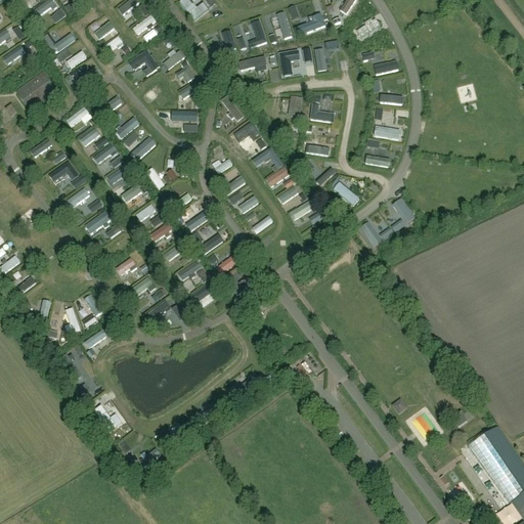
[(48,12),(58,4),(55,0),(46,0),(42,3),(48,12)]
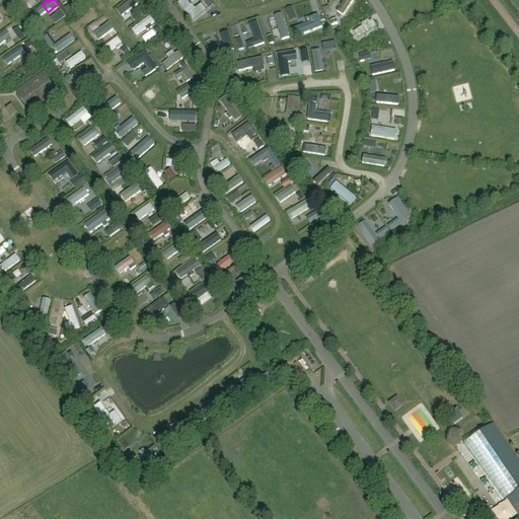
[(127,0),(119,6),(124,12),(132,6),(127,0)]
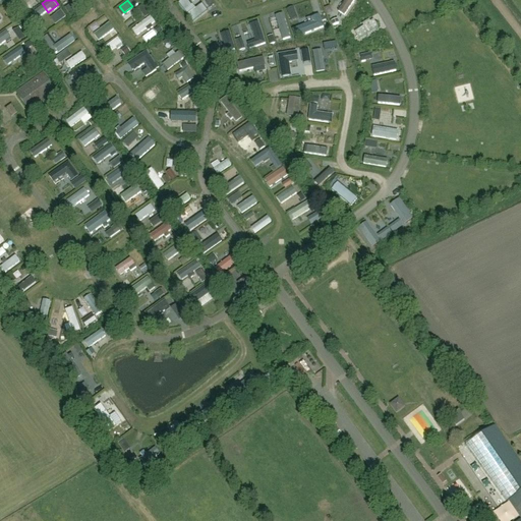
[(189,0),(183,0),(178,4),(193,23),(203,16),(189,0)]
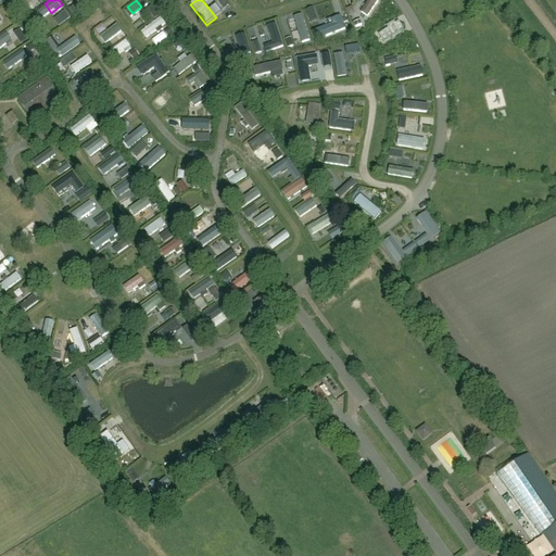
[(368,0),(363,10),(371,15),(379,0),(368,0)]
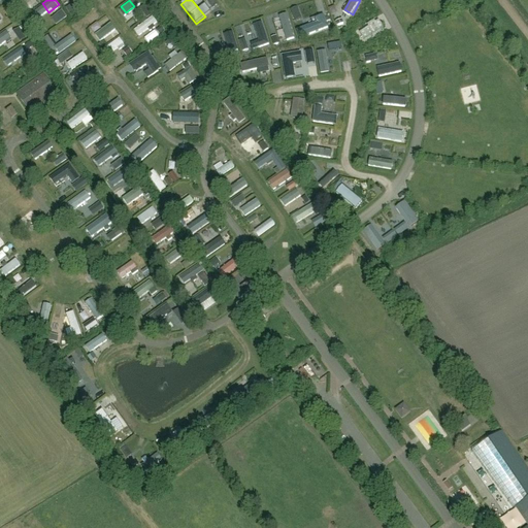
[(443,9),(454,5),(452,0),(447,0),(440,3),(443,9)]
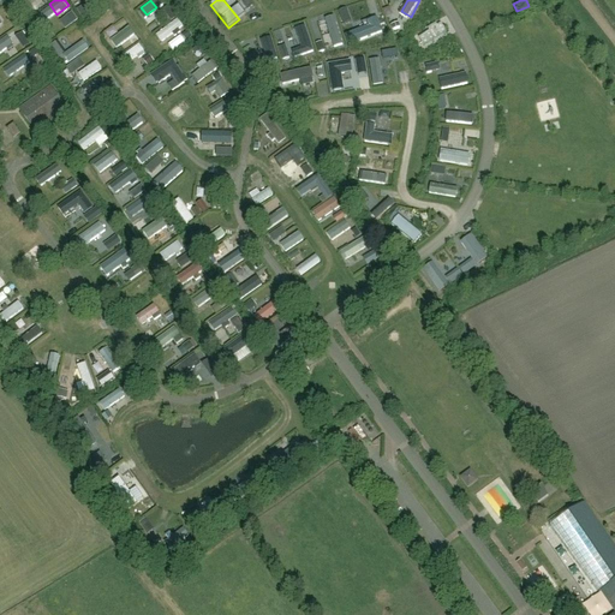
[(161,37),(177,28),(172,19),(156,29),(161,37)]
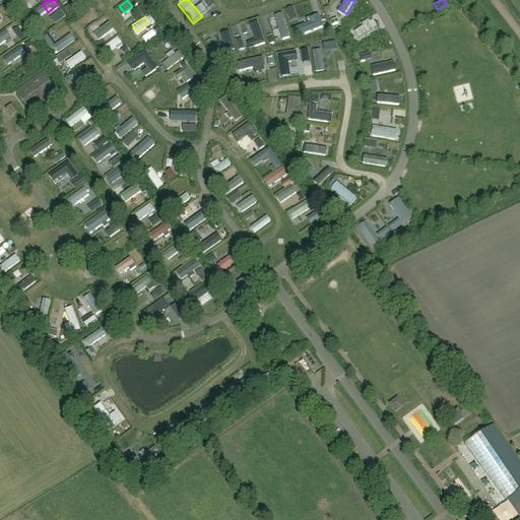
[(320,17),(291,28),(295,39),(324,27),(320,17)]
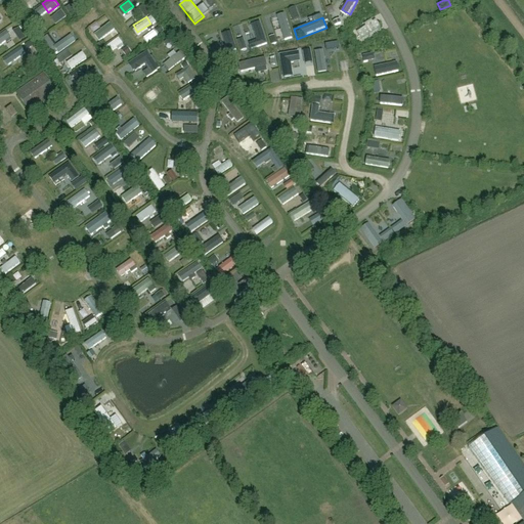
[(361,40),(380,28),(376,22),(357,34),(361,40)]
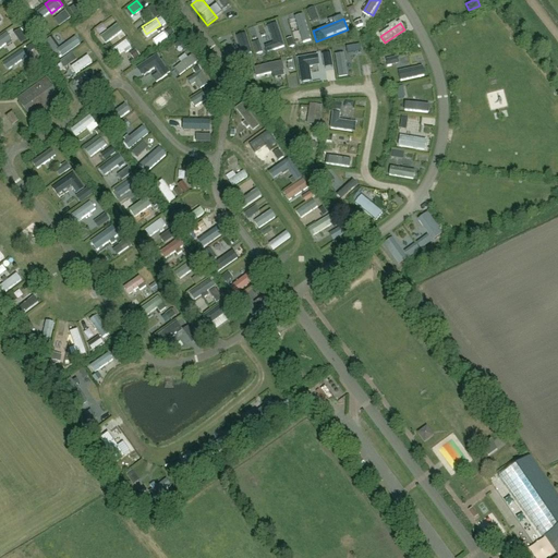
[(106,40),(124,32),(121,26),(104,35),(106,40)]
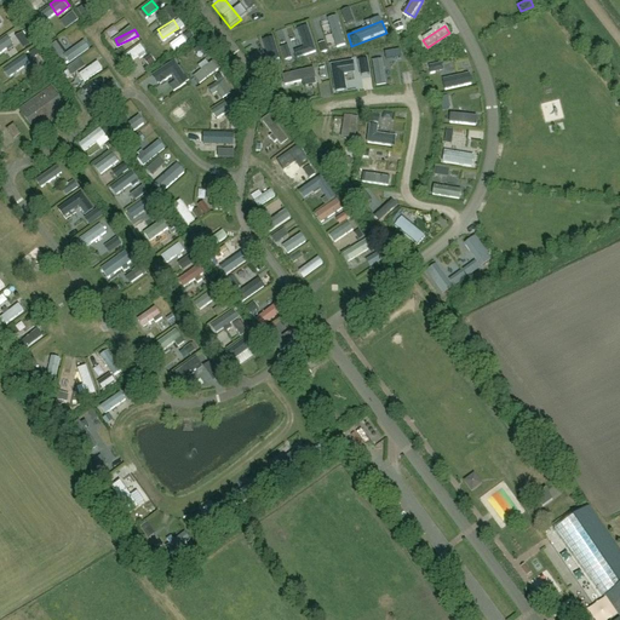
[(9,34),(0,38),(0,52),(15,44),(9,34)]
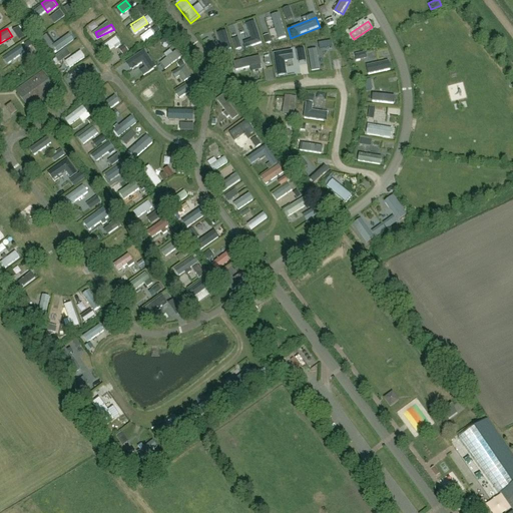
[(58,46),(74,40),(71,32),(55,39),(58,46)]
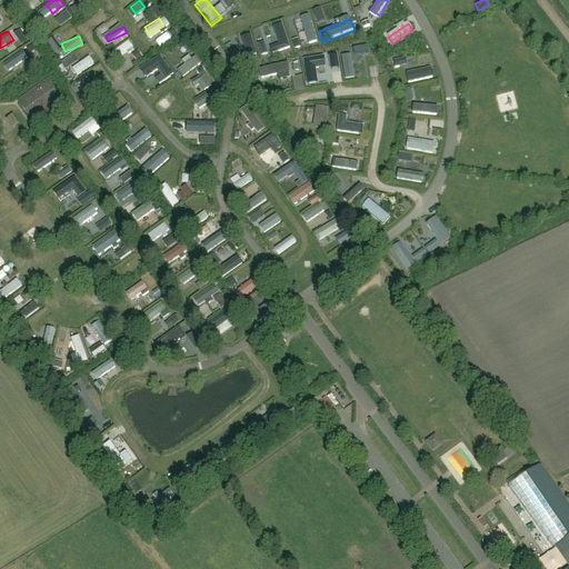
[(115,47),(120,56),(129,51),(127,47),(133,43),(129,38),(115,47)]
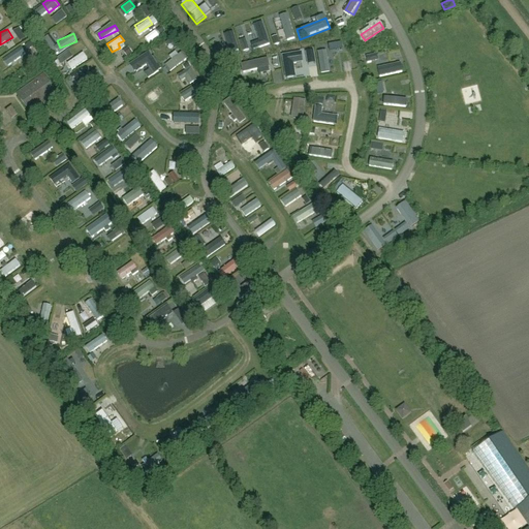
[(72,67),(88,57),(83,50),(67,60),(72,67)]
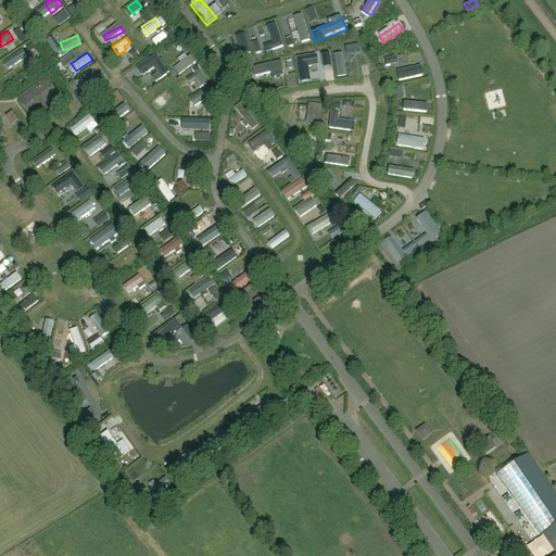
[(190,54),(175,66),(179,73),(194,61),(190,54)]
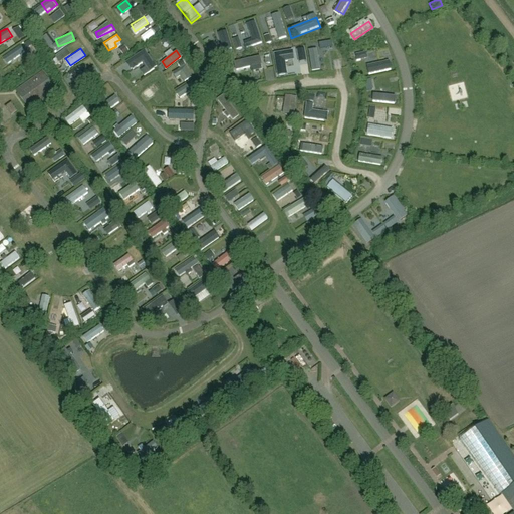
[(9,51),(2,54),(6,62),(12,59),(9,51)]
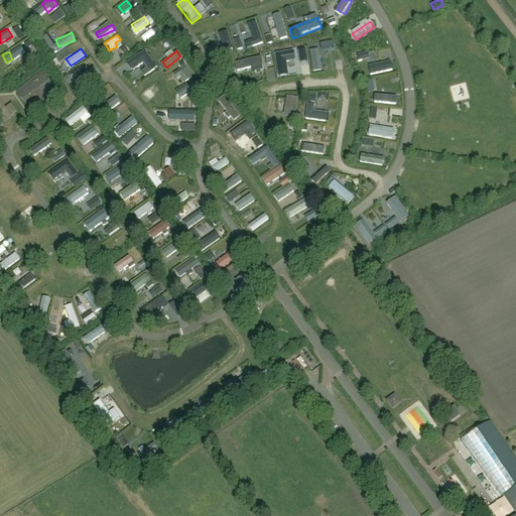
[(157,69),(146,51),(127,63),(132,72),(144,63),(150,74),(157,69)]
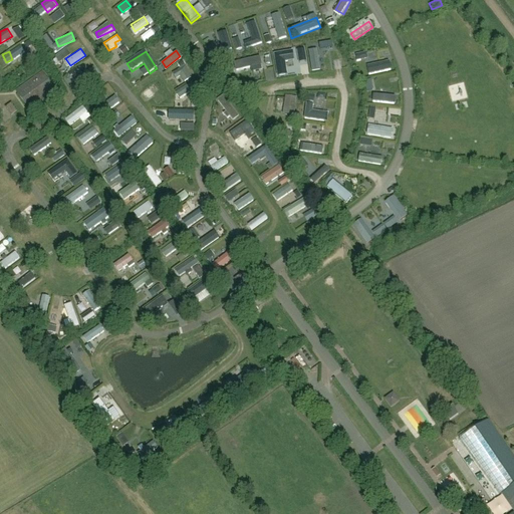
[(368,60),(377,59),(376,51),(368,51),(368,60)]
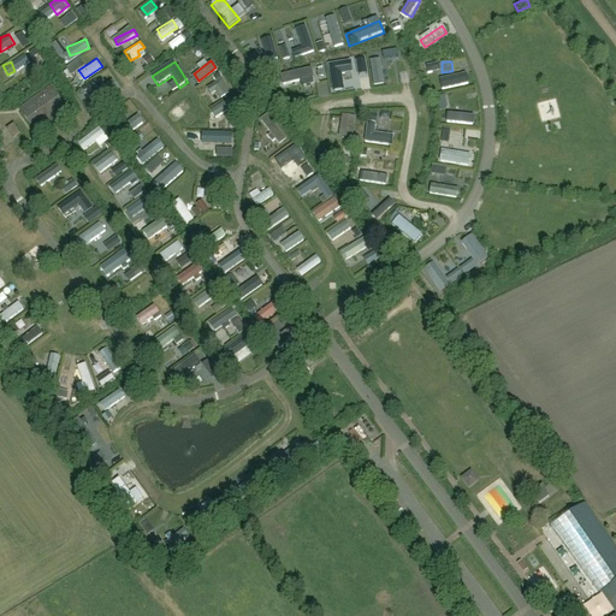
[(469,86),(469,77),(443,78),(443,87),(469,86)]
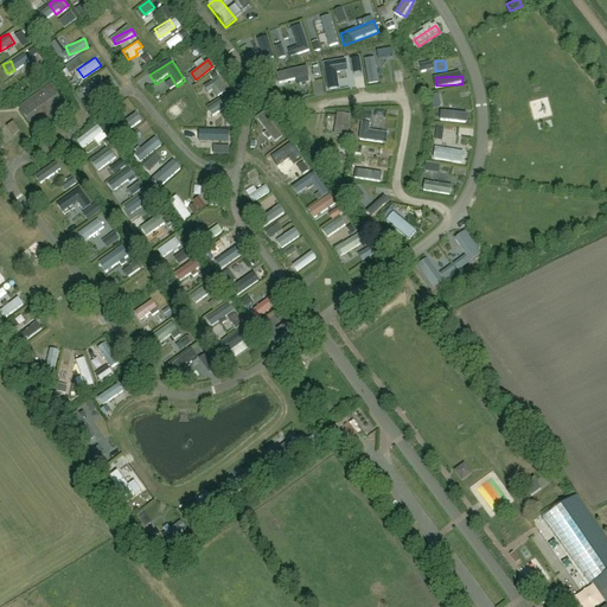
[(228,91),(219,78),(204,88),(209,94),(213,91),(217,98),(228,91)]
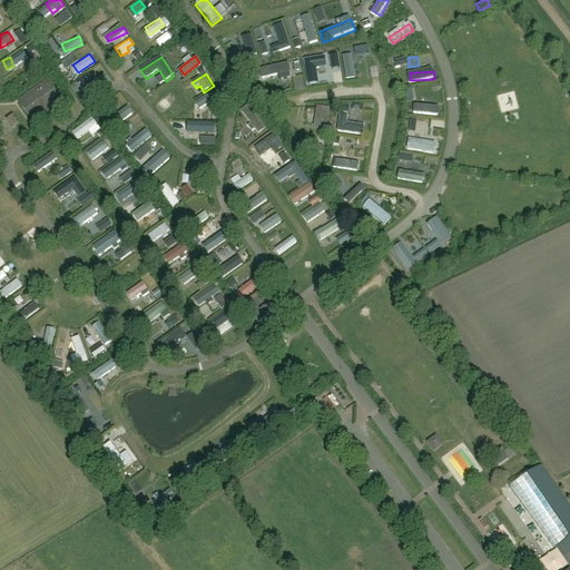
[(20,105),(31,121),(60,100),(49,85),(20,105)]
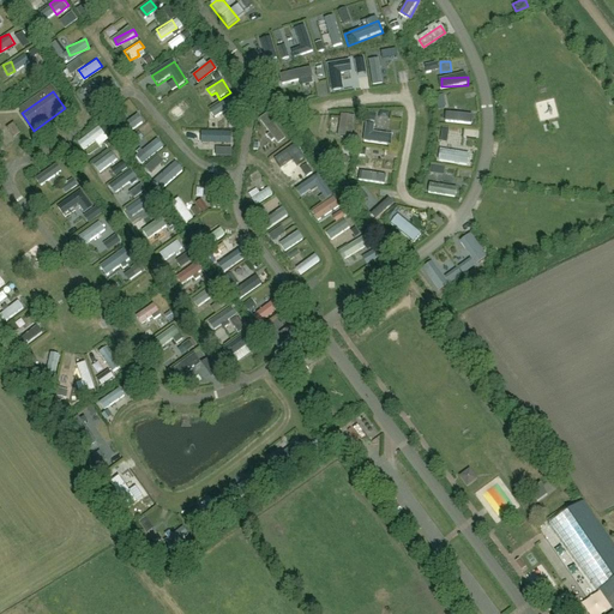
[(210,108),(217,116),(229,108),(222,98),(210,108)]
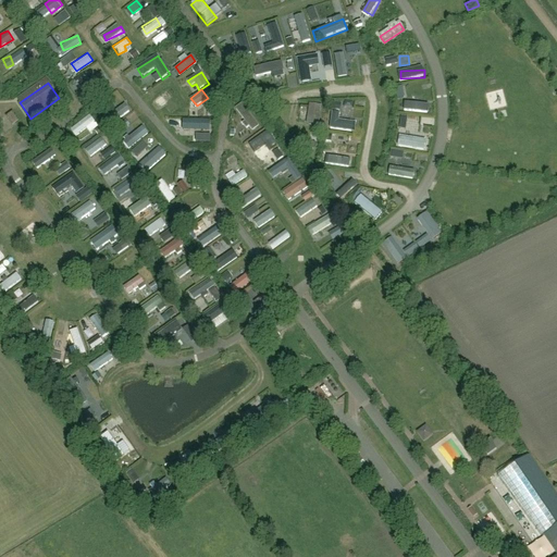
[(492,106),(500,103),(497,90),(489,93),(492,106)]
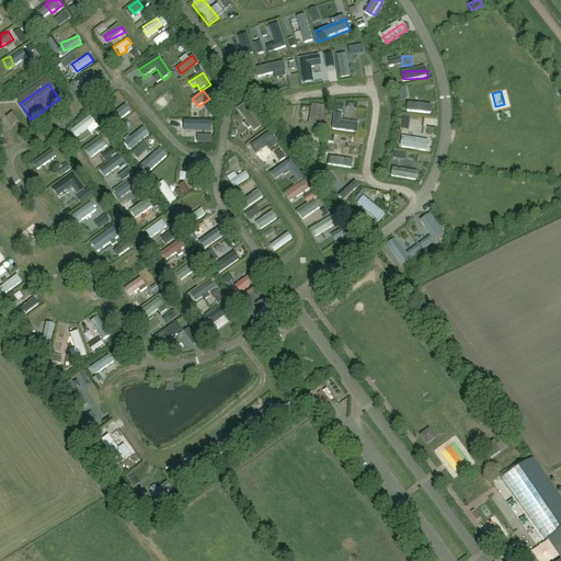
[(118,118),(132,111),(127,103),(115,110),(118,118)]
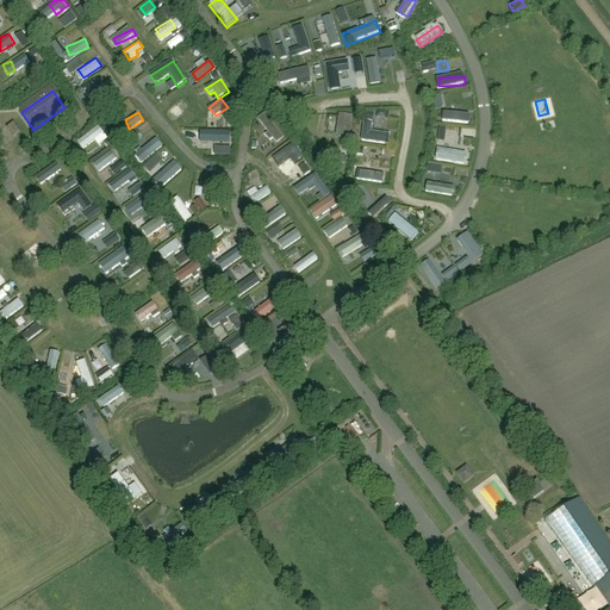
[(521,113),(503,114),(503,125),(521,124),(521,113)]
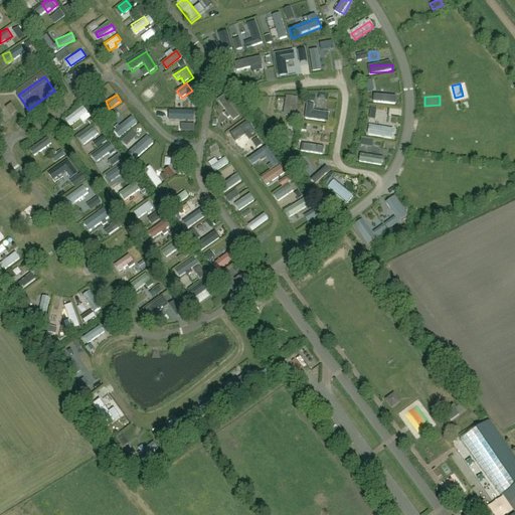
[(287,97),(285,115),(296,116),(298,99),(287,97)]
